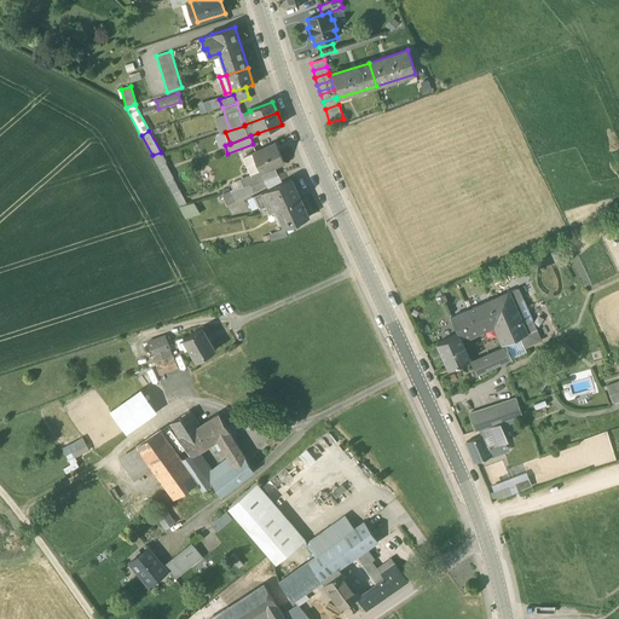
[(276,143),(243,157),(250,174),(260,169),(261,172),(275,167),(284,162),(276,143)]
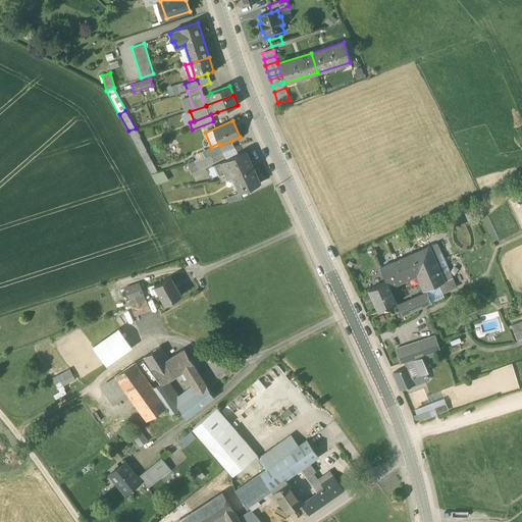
[(140,136),(136,128),(128,131),(139,149),(144,146),(139,137),(140,136)]
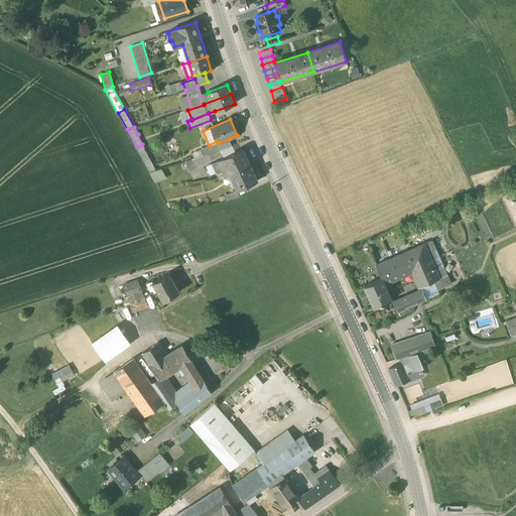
[(229,139),(218,143),(217,141),(209,145),(201,148),(204,154),(207,153),(218,150),(218,149),(221,149),(232,145),(229,139)]
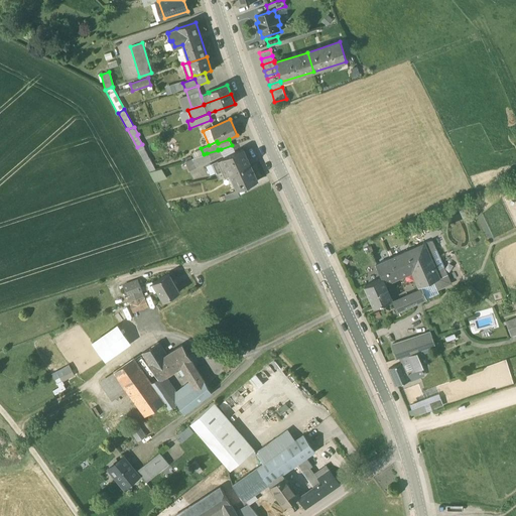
[(142,144),(137,147),(149,171),(155,169),(149,158),(144,147),(142,144)]
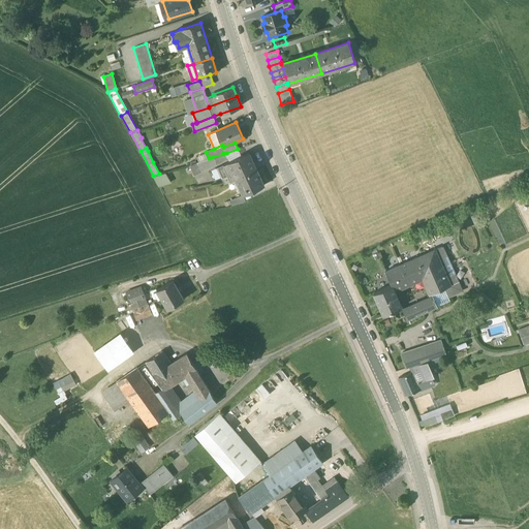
[(238,149),(226,153),(228,158),(229,161),(241,156),(238,149)]
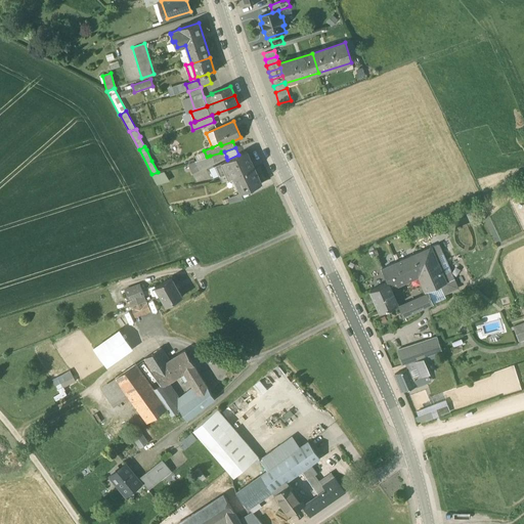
[(227,160),(226,161),(233,177),(254,167),(247,150),(238,155),(227,160)]
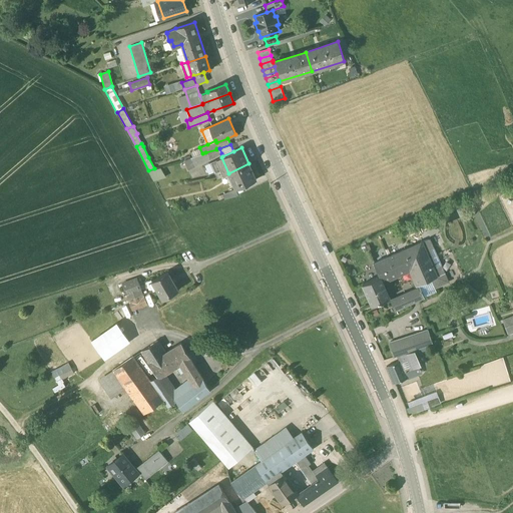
[(219,148),(216,148),(216,149),(205,152),(209,159),(221,153),(219,148)]
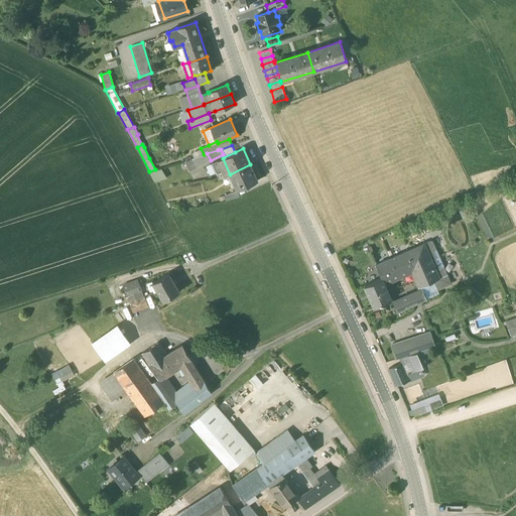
[(204,154),(185,160),(189,170),(211,160),(207,153),(204,154)]
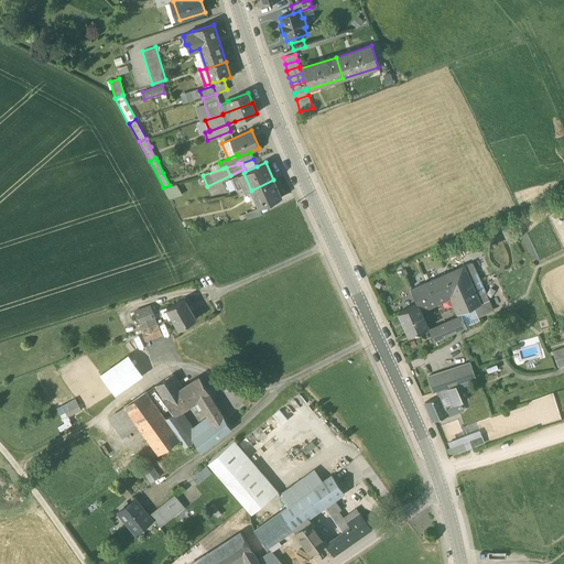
[(251,191),(243,173),(238,175),(246,193),(251,191)]
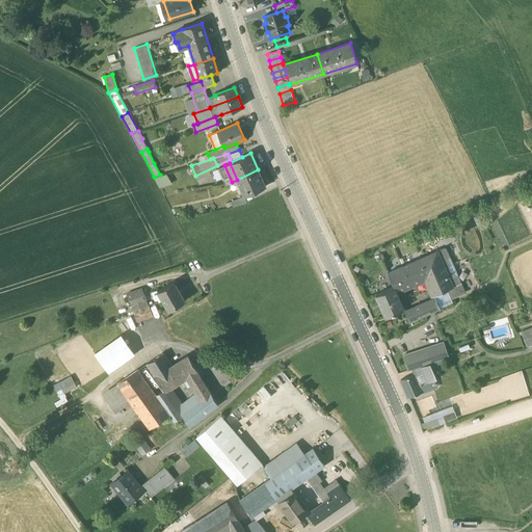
[(232,182),(224,165),(218,168),(225,184),(231,183),(232,182)]
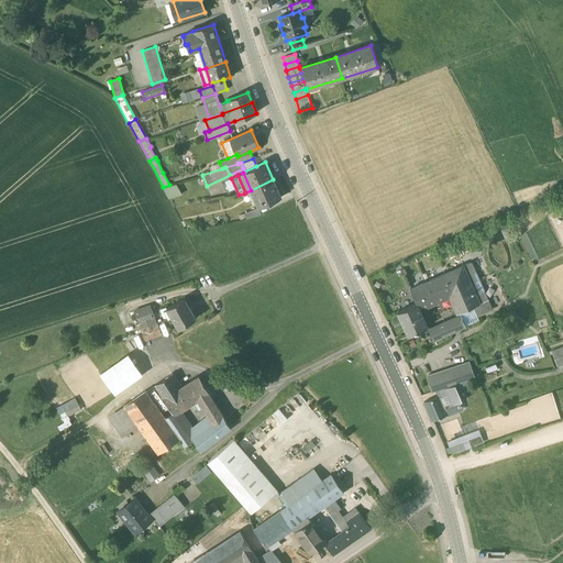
[(273,179),(251,190),(258,207),(280,197),(273,179)]
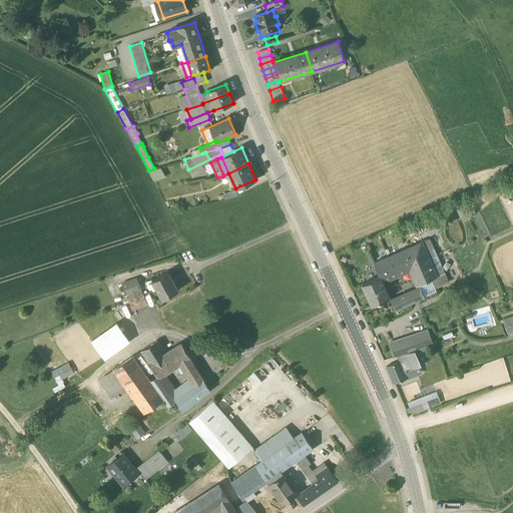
[(160,167),(149,171),(153,180),(165,176),(160,167)]
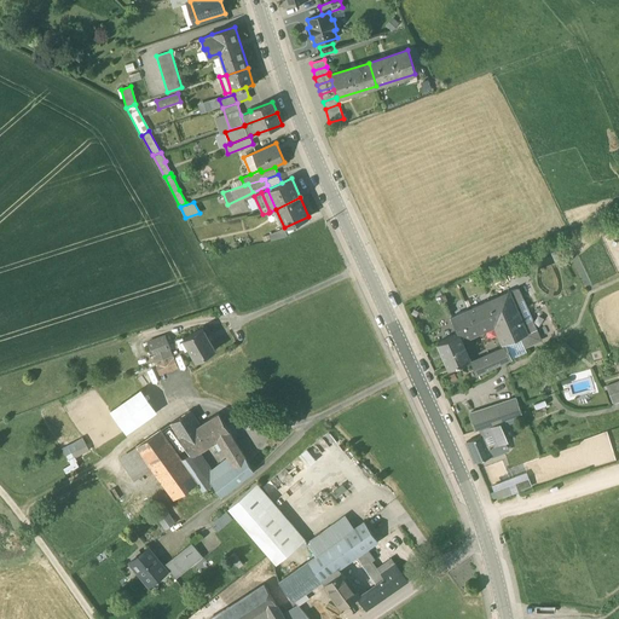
[(282,229),(268,235),(271,239),(283,237),(285,236),(282,229)]
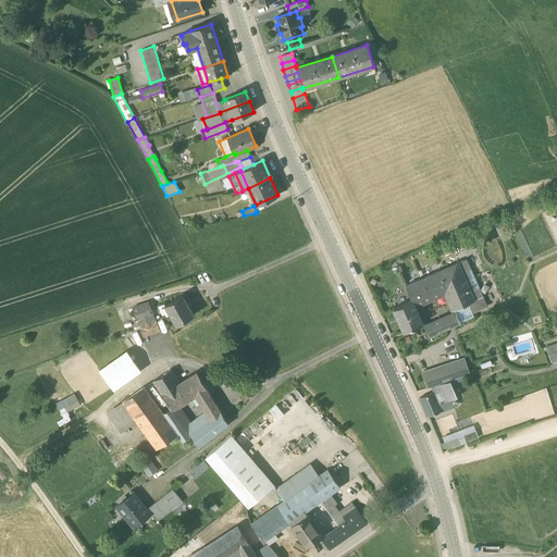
[(457,263),(437,272),(446,292),(454,309),(456,312),(460,322),(473,317),(471,312),(475,311),(471,301),(473,300),(466,283),(474,279),(466,259),(457,263)]
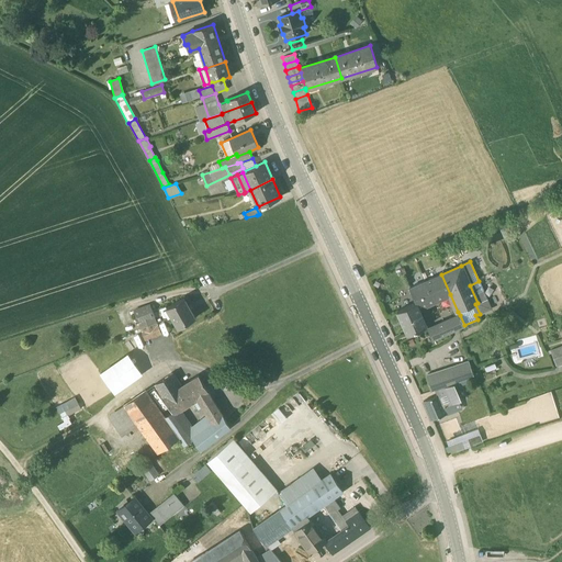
[(441,274),(409,288),(415,303),(416,302),(418,307),(450,294),(441,274)]
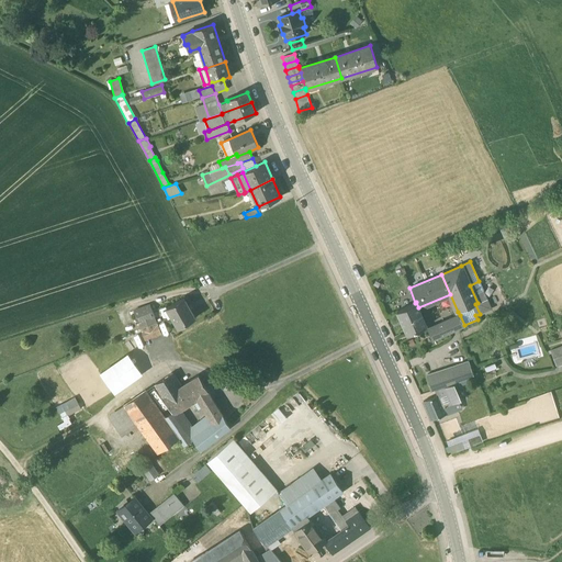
[(167,308),(166,308),(170,316),(178,328),(197,318),(184,298),(167,308)]
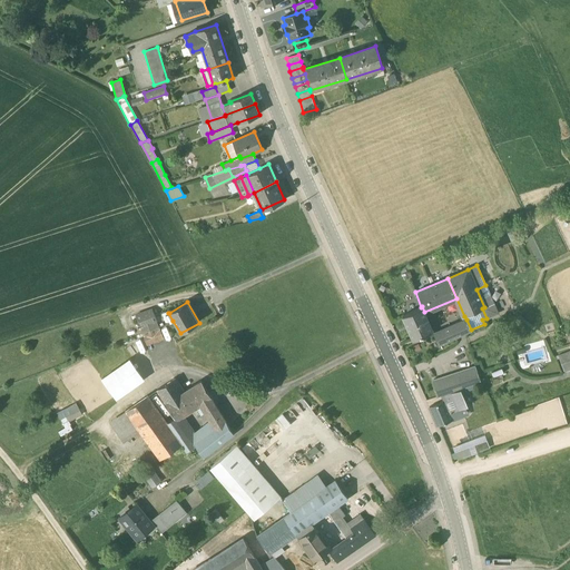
[(424,312),(422,306),(421,307),(402,315),(402,317),(403,317),(412,338),(412,340),(433,331),(424,312)]
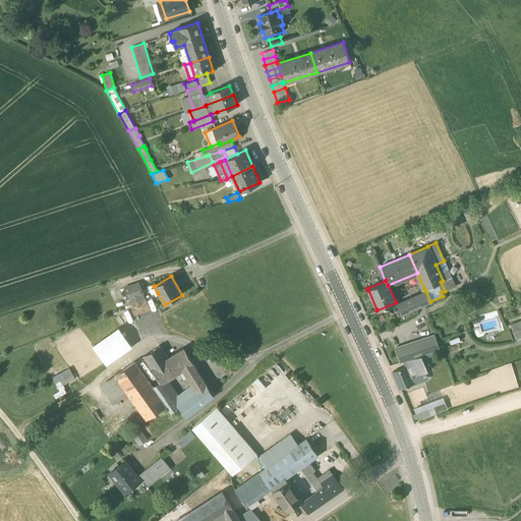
[(139,283),(123,288),(127,297),(128,299),(143,295),(143,294),(139,283)]
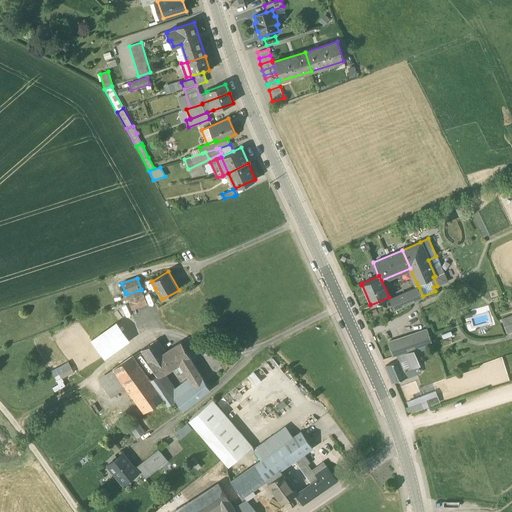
[(152,281),(151,279),(146,281),(149,289),(155,288),(151,281),(152,281)]
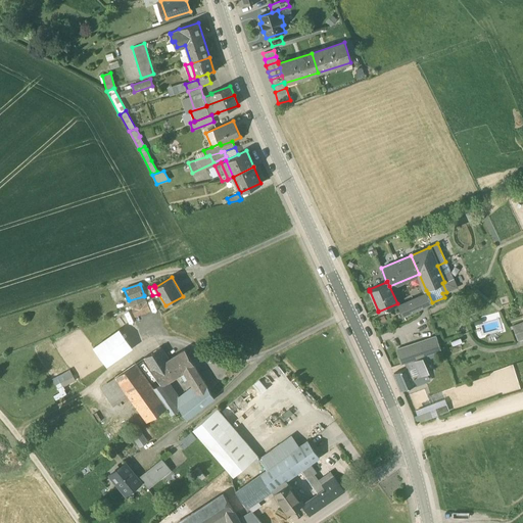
[(428,293),(397,306),(401,317),(432,303),(432,302),(428,293)]
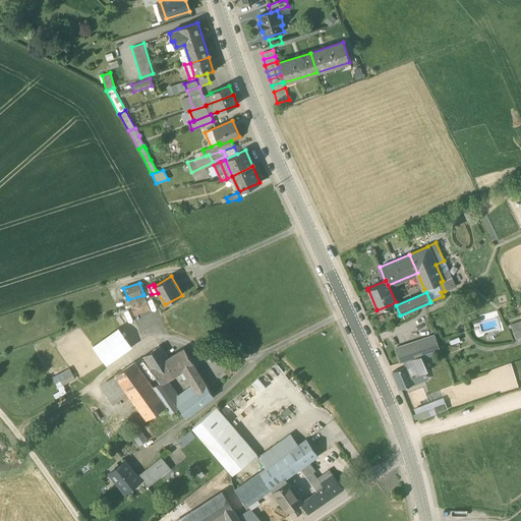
[(128,299),(127,297),(122,298),(125,306),(145,299),(143,295),(128,299)]
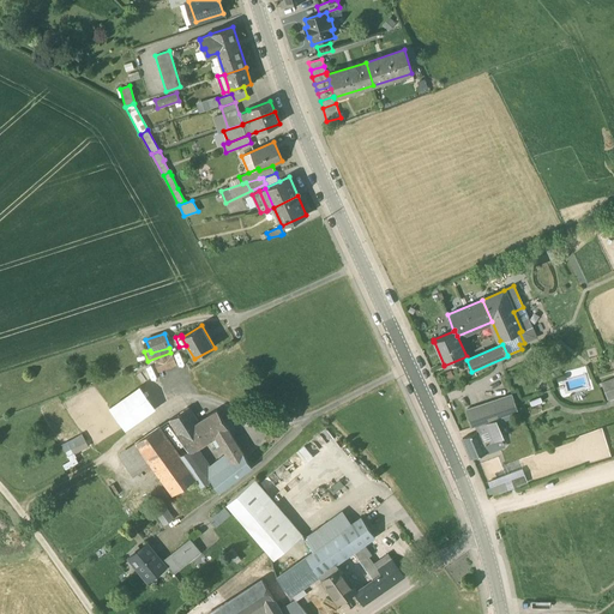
[(172,354),(154,361),(158,372),(176,365),(172,354)]
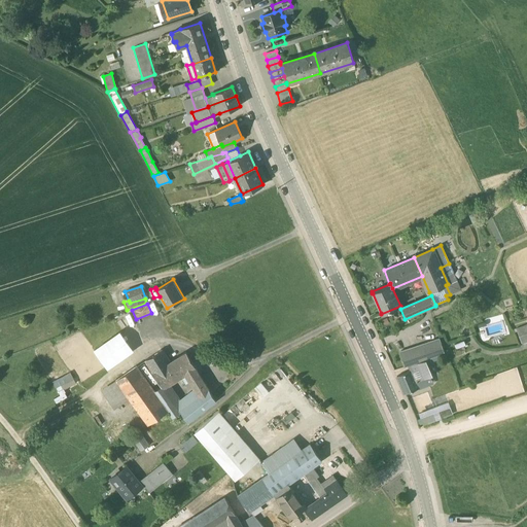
[(526,324),(517,328),(522,343),(526,340),(526,324)]
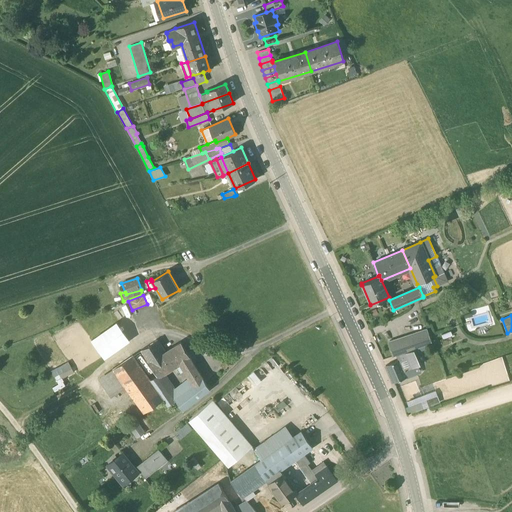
[(116,323),(91,341),(103,358),(128,340),(116,323)]
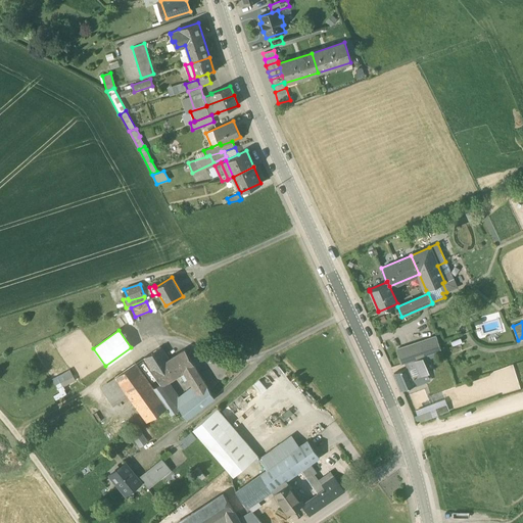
[(435,335),(396,349),(401,364),(440,350),(435,335)]
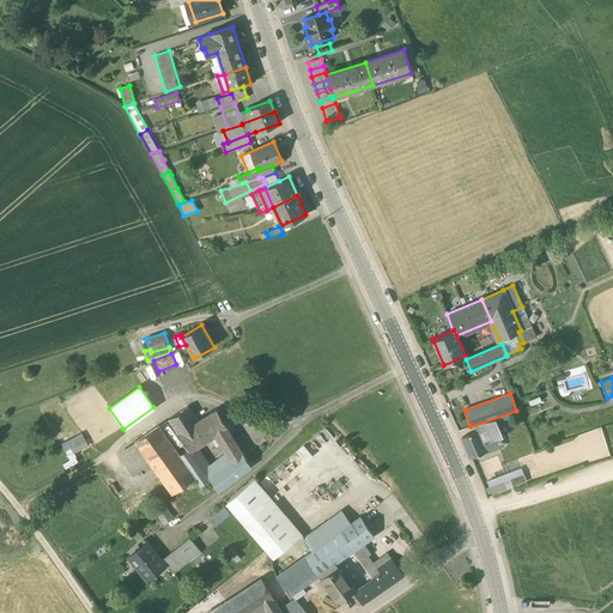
[(188,407),(169,419),(188,450),(189,451),(189,450),(204,442),(194,424),(198,422),(188,407)]
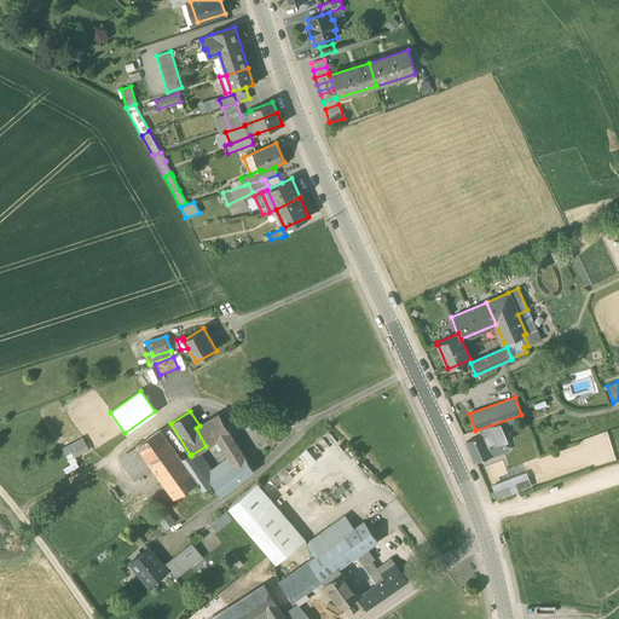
[(236,443),(219,414),(200,426),(196,428),(206,446),(217,439),(224,451),(236,443)]
